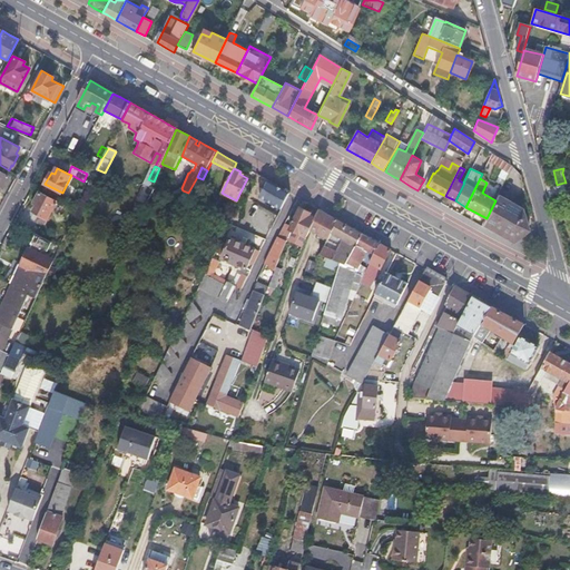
[(169,179),(163,195),(173,199),(179,184),(169,179)]
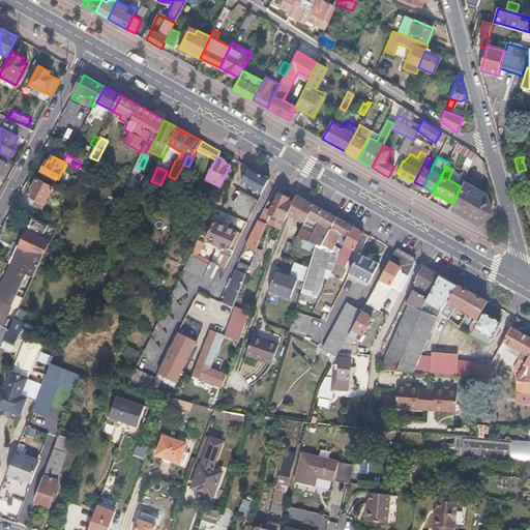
[(269,179),(251,168),(241,182),(262,195),(269,179)]
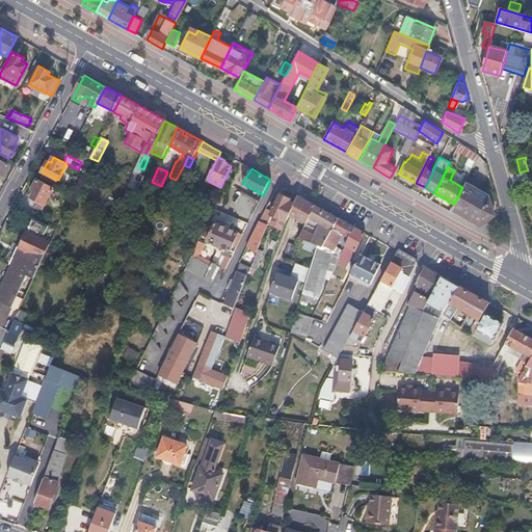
[(529,182),(526,170),(520,173),(511,175),(515,192),(527,189),(525,183),(529,182)]
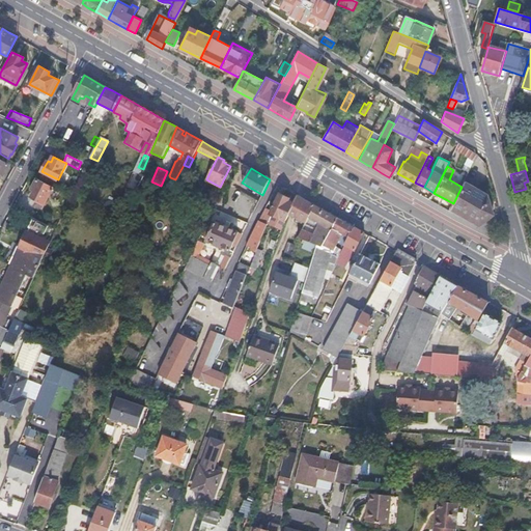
[(53,188),(36,180),(32,191),(34,192),(31,198),(38,202),(36,206),(42,208),(53,188)]
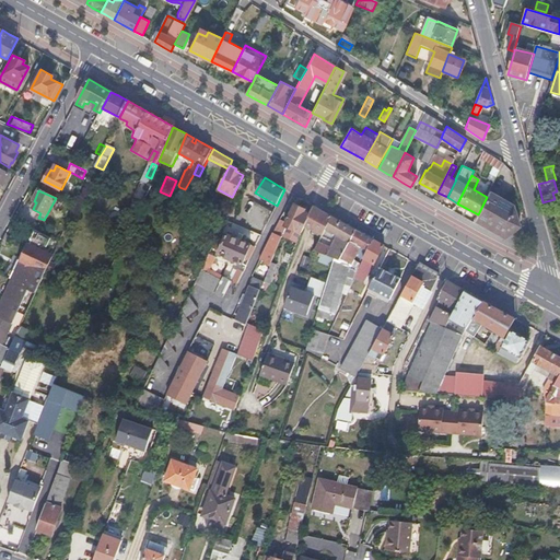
[(489,191),(487,197),(478,214),(476,221),(498,234),(505,237),(511,234),(520,228),(514,206),(489,191)]
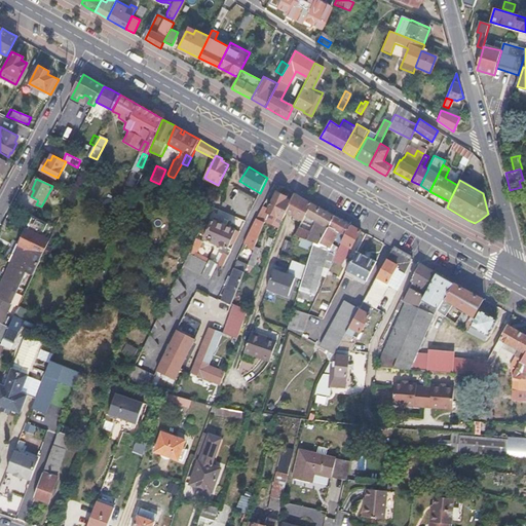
[(217,187),(205,212),(209,214),(215,201),(220,204),(226,191),(217,187)]
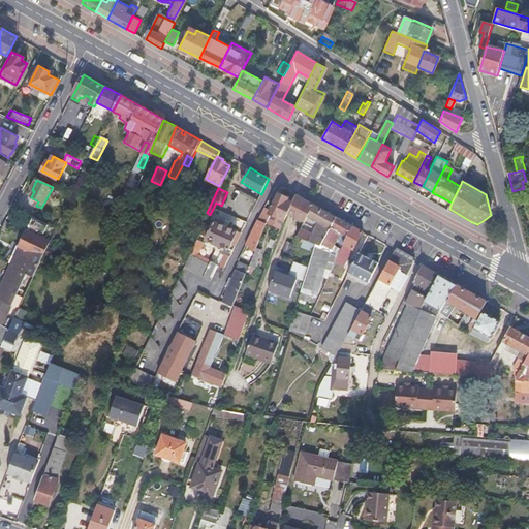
[(186,204),(191,206),(195,195),(191,193),(186,204)]
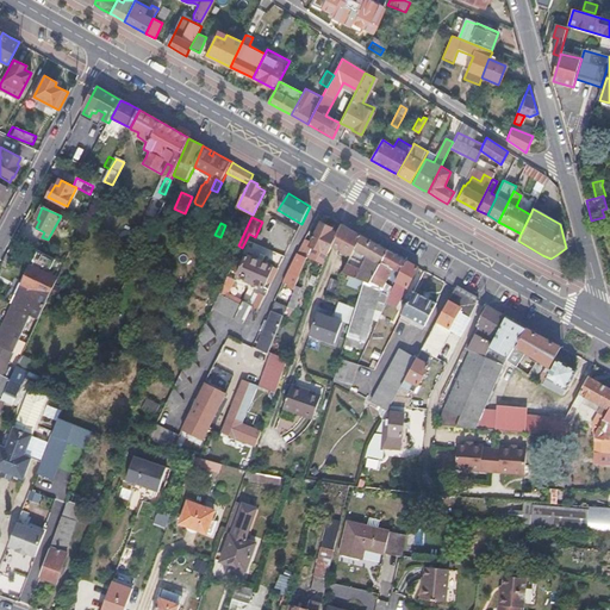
[(312,243),(311,246),(313,247),(329,254),(332,246),(338,234),(332,231),(334,229),(322,223),(312,243)]
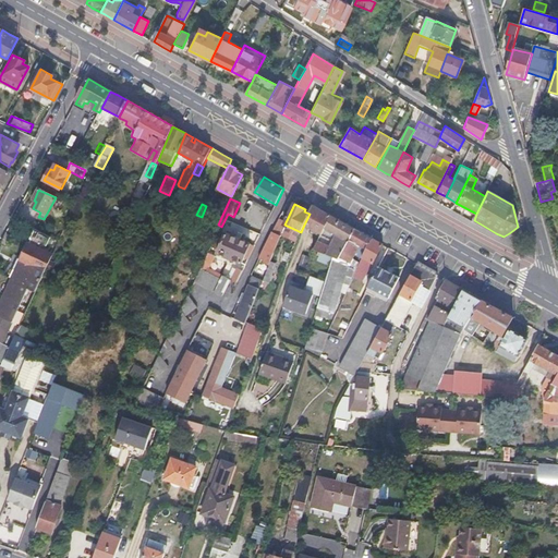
[(324,228),(330,215),(313,205),(310,214),(304,225),(318,232),(317,235),(319,237),(324,228)]
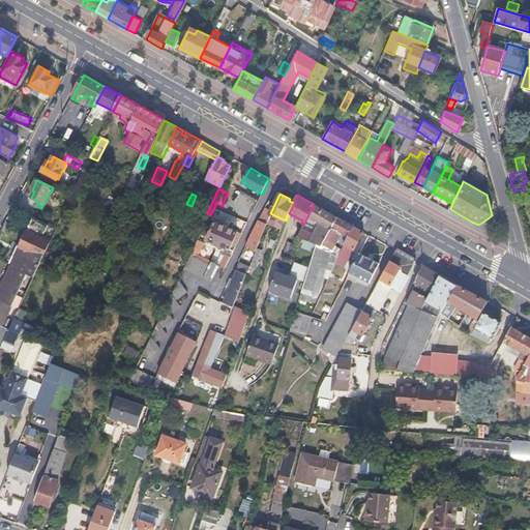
[(322,209),(314,204),(307,216),(317,221),(332,229),(337,217),(322,209)]
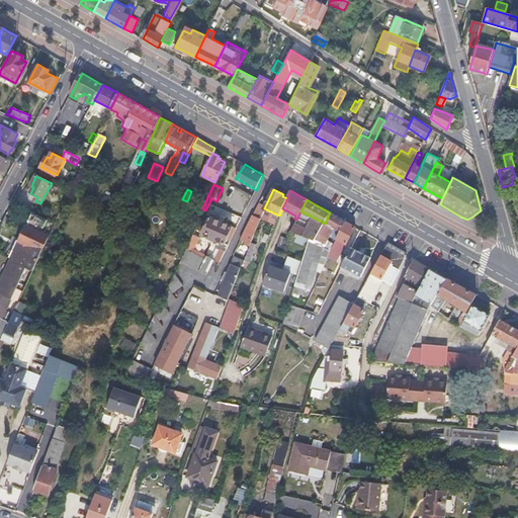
[(259,203),(253,216),(261,220),(266,209),(264,208),(265,206),(259,203)]
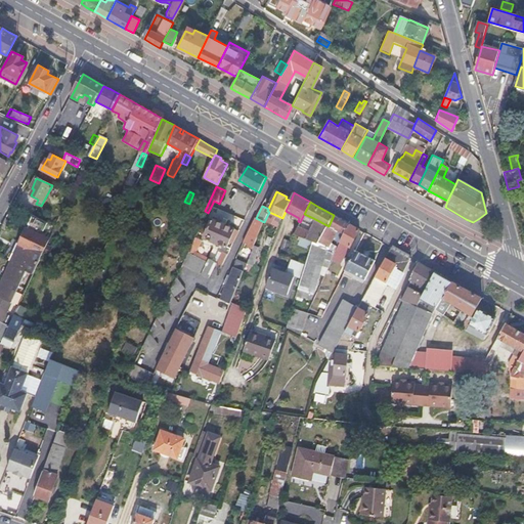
[(342,219),(334,215),(329,226),(319,245),(314,243),(312,250),(307,265),(302,279),(299,290),(311,294),(323,258),(330,259),(336,250),(350,224),(347,222),(342,219)]
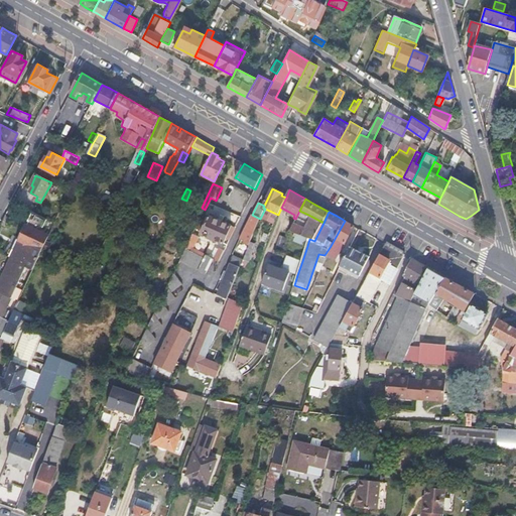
[(203,214),(201,218),(204,219),(200,228),(204,229),(201,235),(224,245),(232,226),(203,214)]
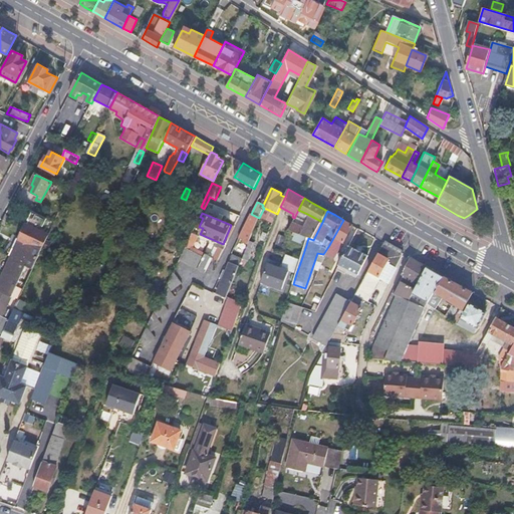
[(11,217),(6,214),(1,223),(6,226),(11,217)]
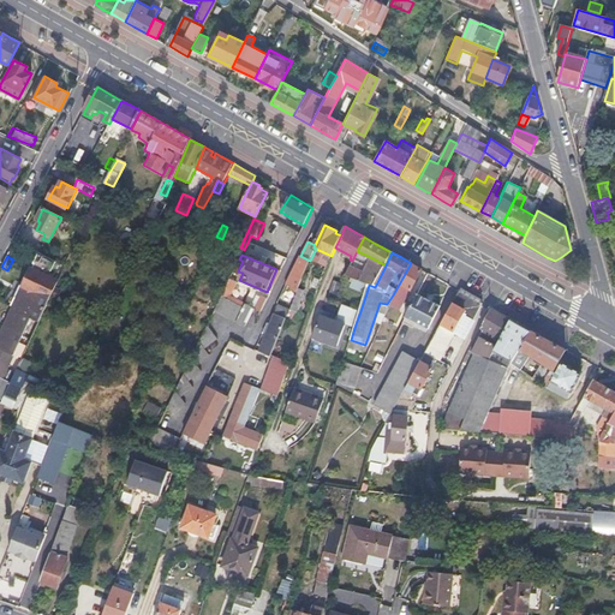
[(298,288),(310,261),(300,256),(286,286),(290,287),(288,291),(297,293),(298,288)]
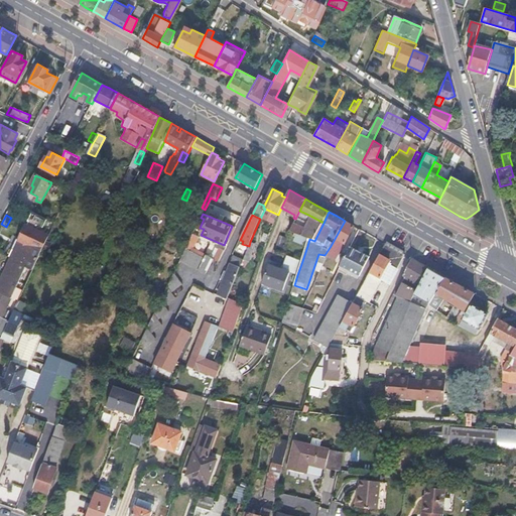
[(309,239),(314,241),(324,223),(308,215),(306,219),(309,220),(305,227),(294,222),(290,230),(294,232),(309,239)]
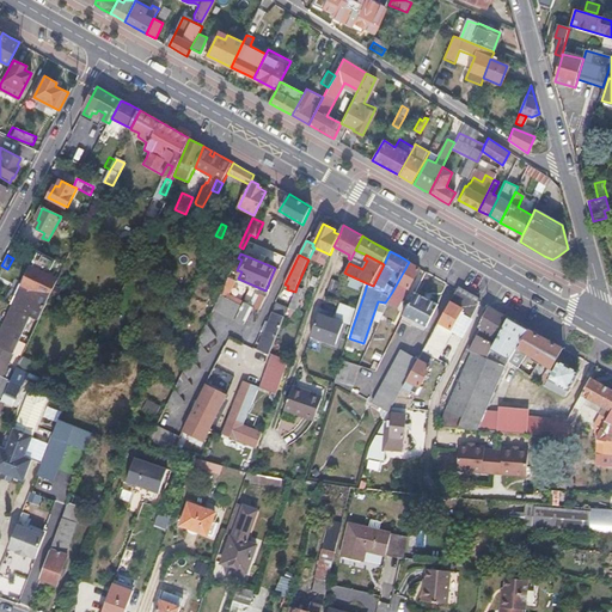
[(31,268),(59,281),(62,273),(35,259),(31,268)]
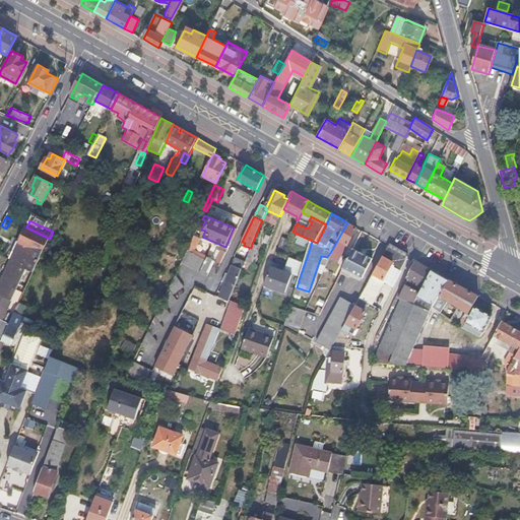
[(353,225),(347,222),(333,248),(342,252),(346,244),(347,245),(356,228),(353,225)]
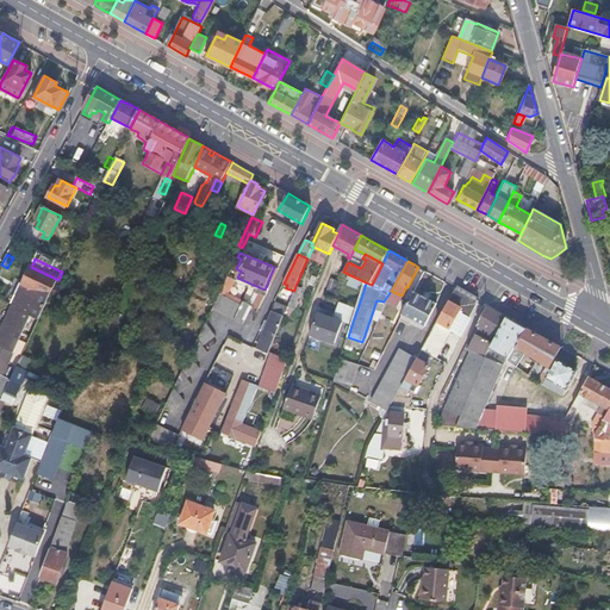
[(55,286),(58,280),(31,267),(0,331),(0,383),(32,315),(41,318),(53,292),(55,286)]
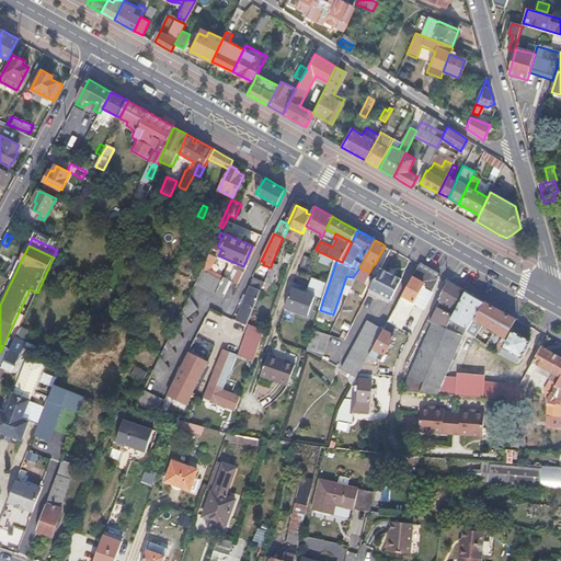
[(334,267),(336,260),(320,252),(319,256),(321,258),(320,260),(334,267)]
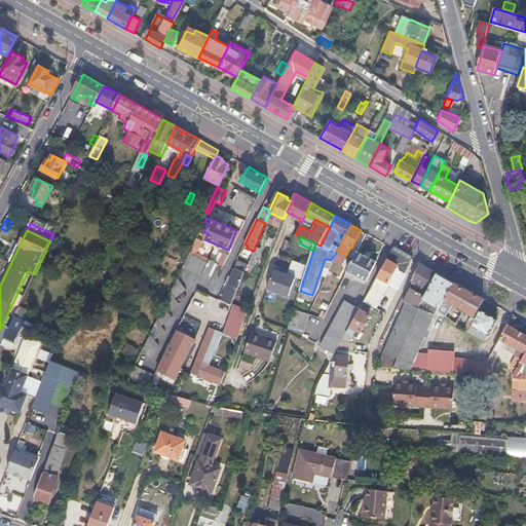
[(197,238),(189,254),(193,256),(194,253),(196,254),(202,241),(197,238)]
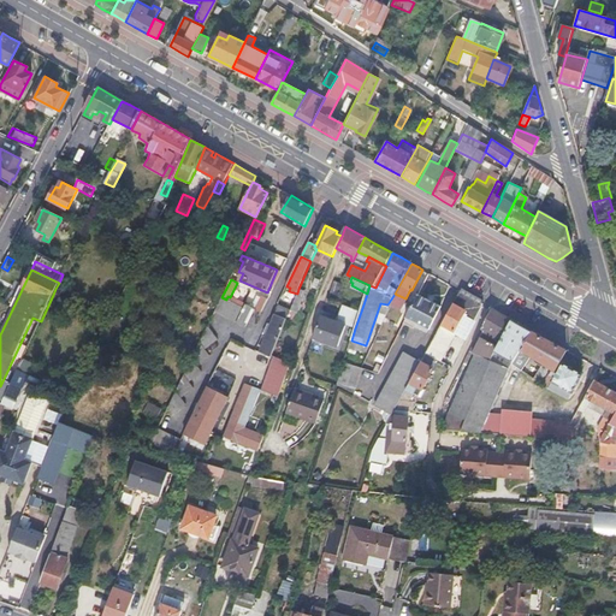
[(335,280),(327,298),(332,300),(337,302),(344,284),(335,280)]
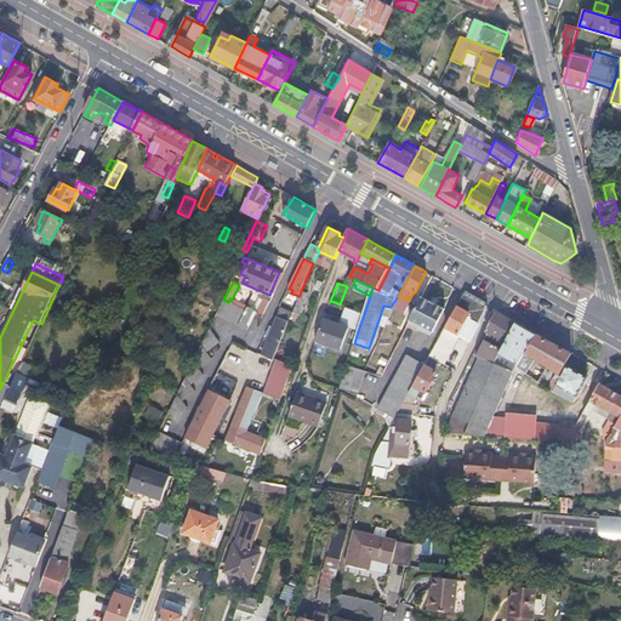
[(307,294),(301,291),(300,296),(292,313),(298,315),(307,294)]
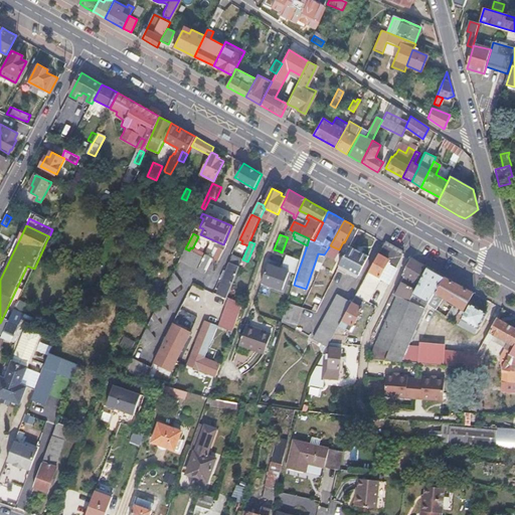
[(387,264),(397,269),(404,253),(396,249),(391,246),(385,243),(370,271),(380,276),(387,264)]
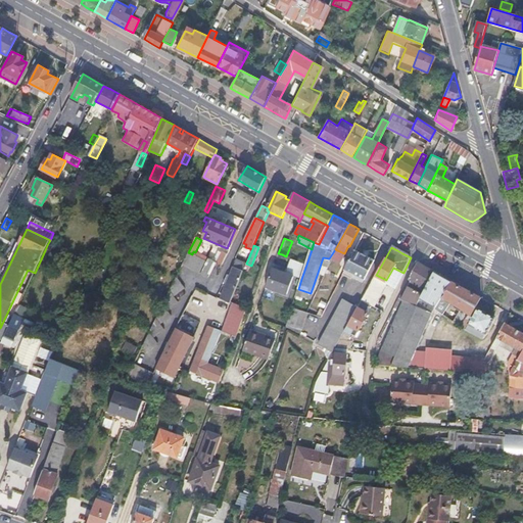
[(354,249),(344,271),(365,280),(375,259),(354,249)]
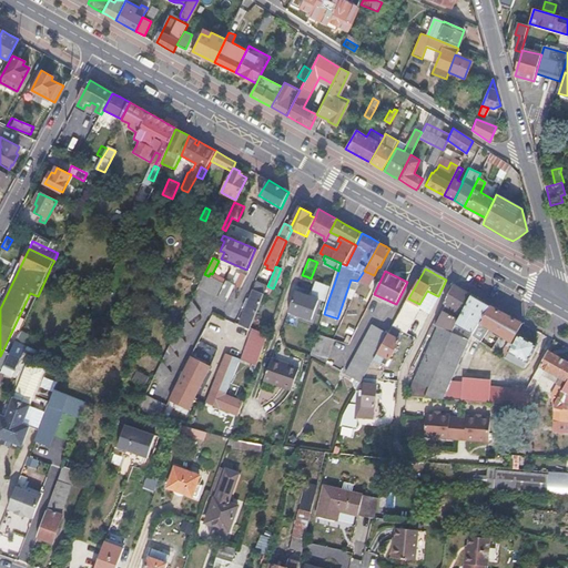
[(240,272),(234,283),(240,286),(246,275),(240,272)]
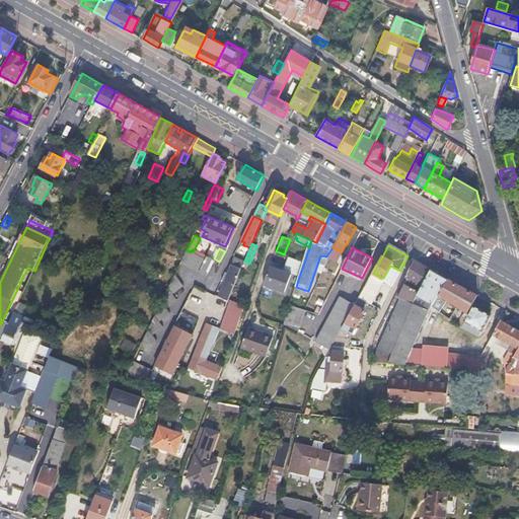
[(187,250),(183,256),(210,270),(214,261),(207,256),(206,260),(191,252),(187,250)]
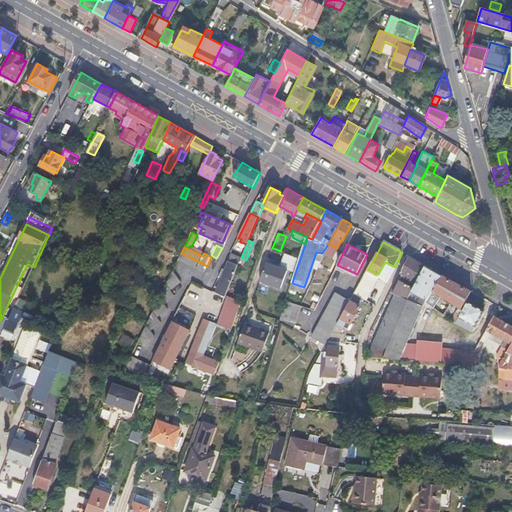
[(207,266),(181,253),(179,259),(204,272),(207,266)]
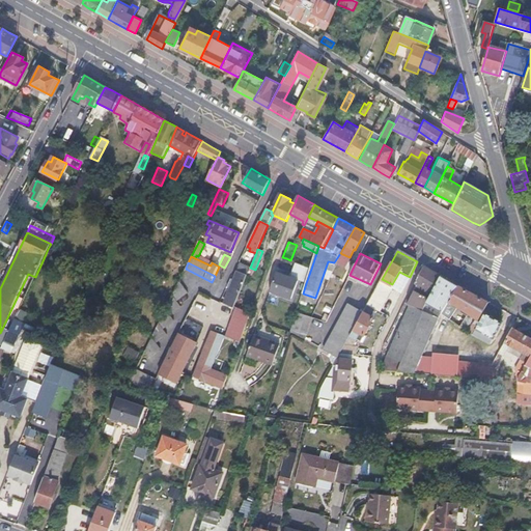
[(290,278),(277,273),(270,292),(291,300),(298,281),(306,283),(311,269),(296,262),(290,278)]
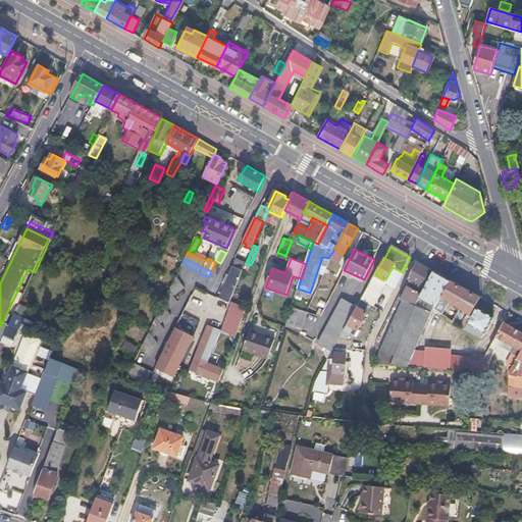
[(229,303),(246,263),(236,259),(233,265),(235,265),(220,299),(229,303)]
